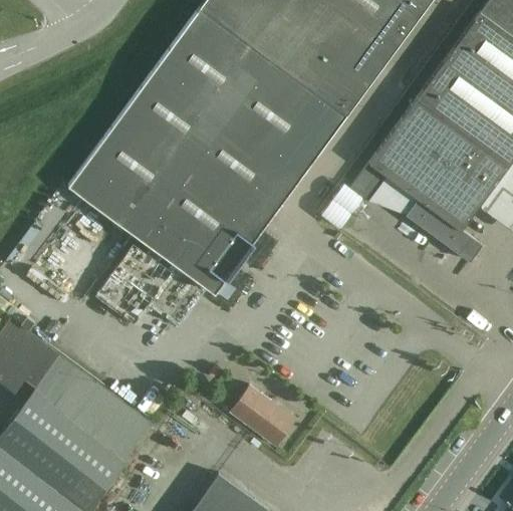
[(205,0),(69,185),(68,187),(215,294),(283,202),(432,0),(205,0)]
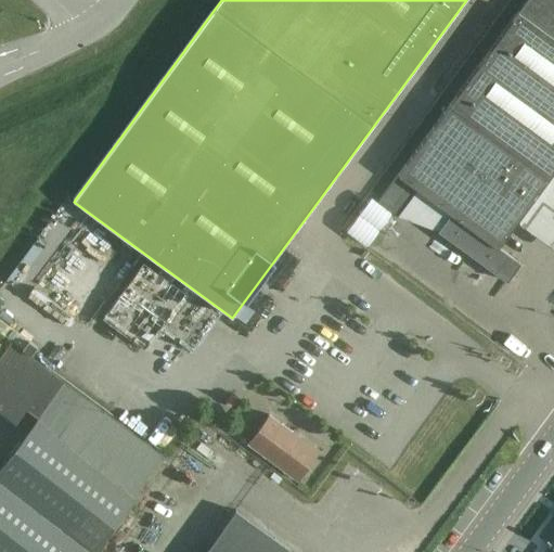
[(538,209),(546,196),(541,191),(553,172),(553,0),(528,0),(378,204),(398,218),(415,225),(438,233),(507,284),(512,278),(520,266),(498,248),(515,227),(530,205),(538,209)]
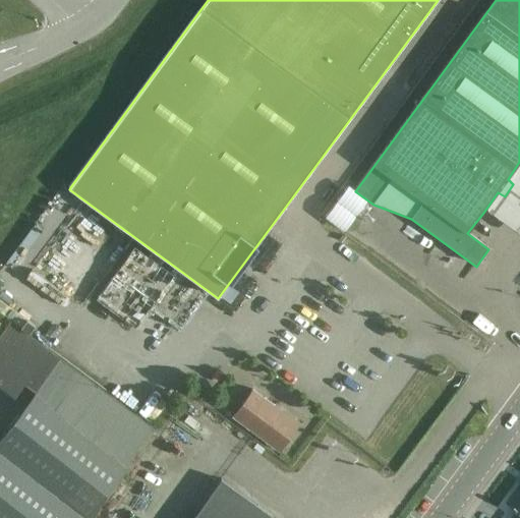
[(498,192),(483,213),(519,240),(519,162),(508,179),(513,184),(505,196),(498,192)]
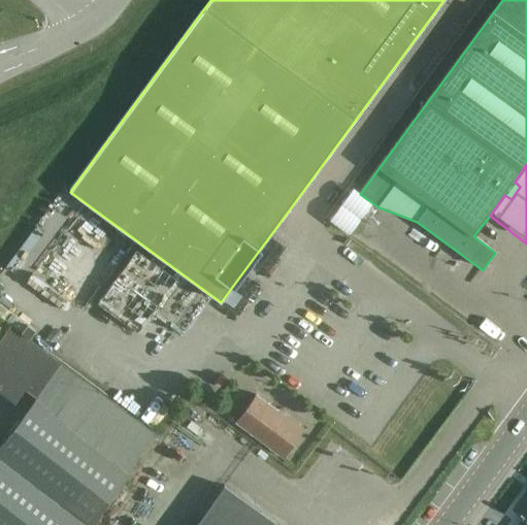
[(374,206),(352,191),(327,225),(349,240),(374,206)]
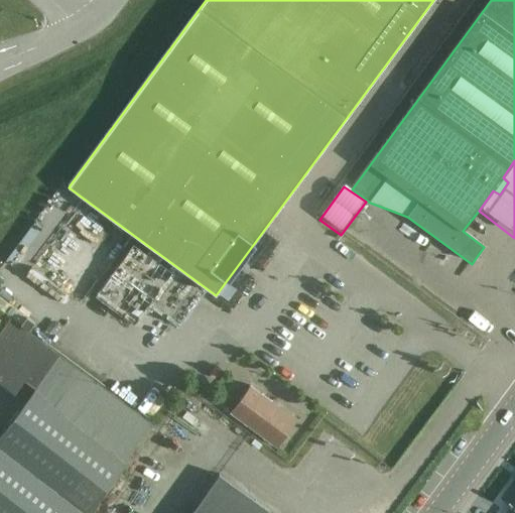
[(87,512),(152,425),(49,348),(22,328),(11,319),(10,321),(0,334),(0,383),(15,394),(24,381),(35,389),(0,433),(0,512),(87,512)]
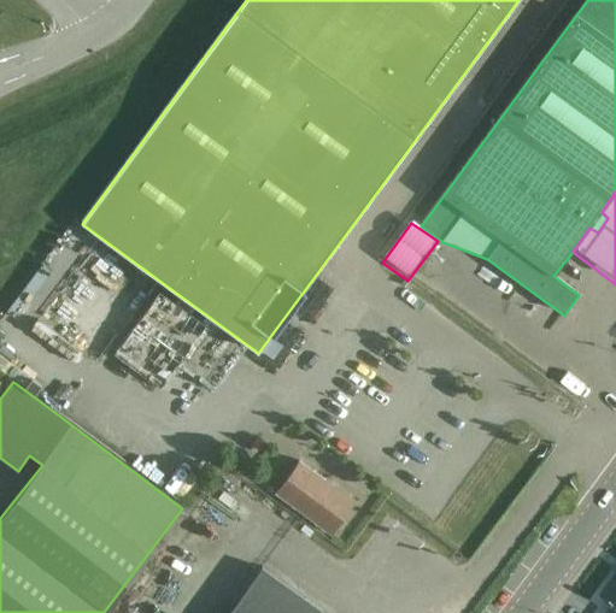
[(332,535),(355,504),(300,464),(277,495),(304,514),(332,535)]
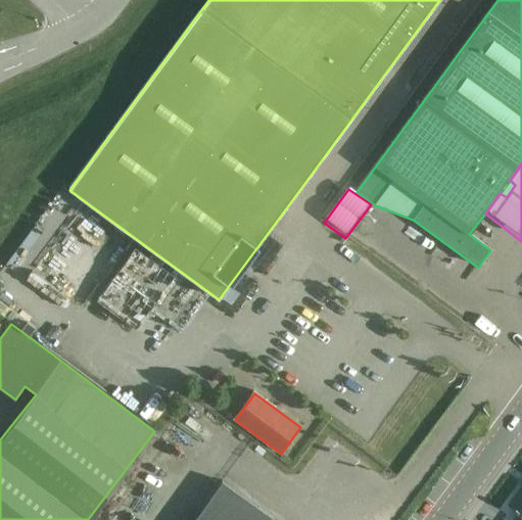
[(273,519),(223,483),(195,519),(273,519)]
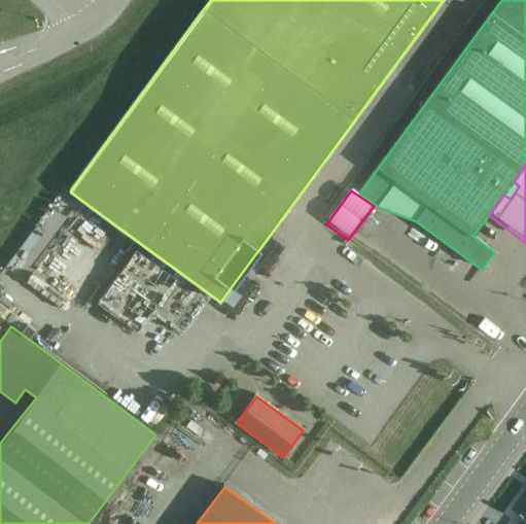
[(525,494),(515,510),(525,518),(521,523),(525,523),(525,494)]
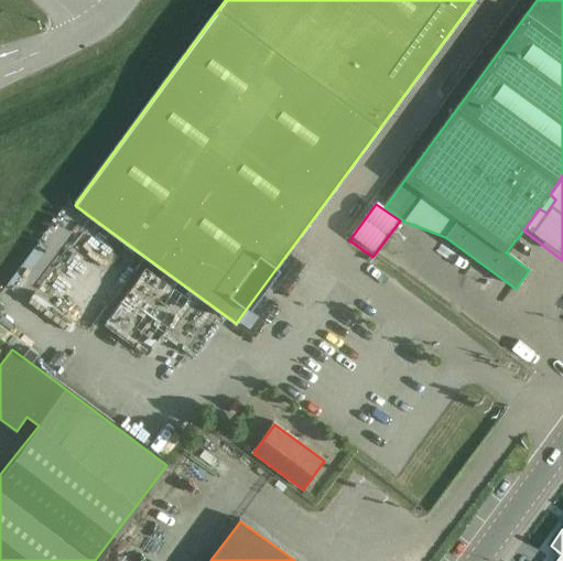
All buildings are outlined.
